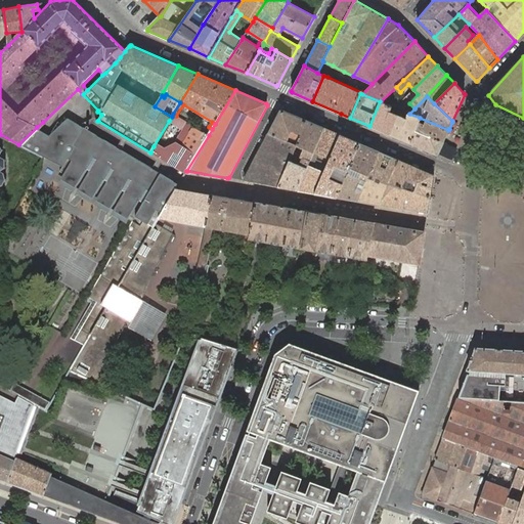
[(369,126),(390,134),(400,110),(396,108),(381,101),(380,101),(369,126)]
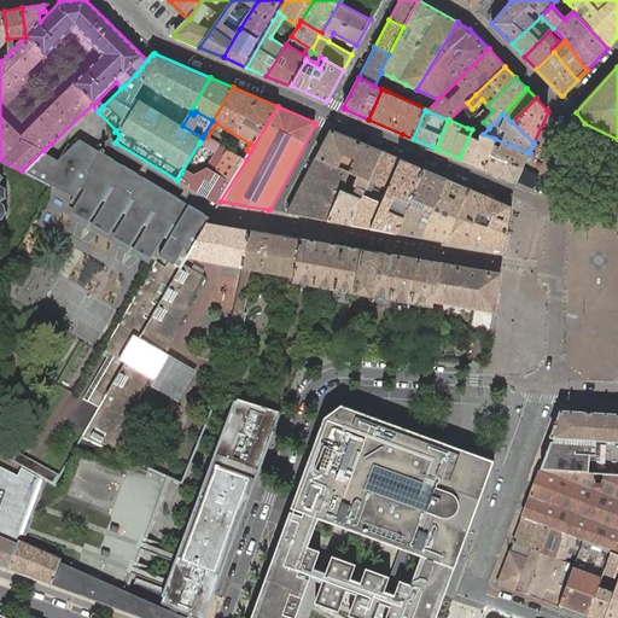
[(331,130),(318,157),(342,168),(349,172),(359,175),(356,180),(348,176),(345,180),(355,185),(357,186),(366,190),(371,179),(372,174),(383,151),(359,140),(333,129),(332,129),(331,130)]
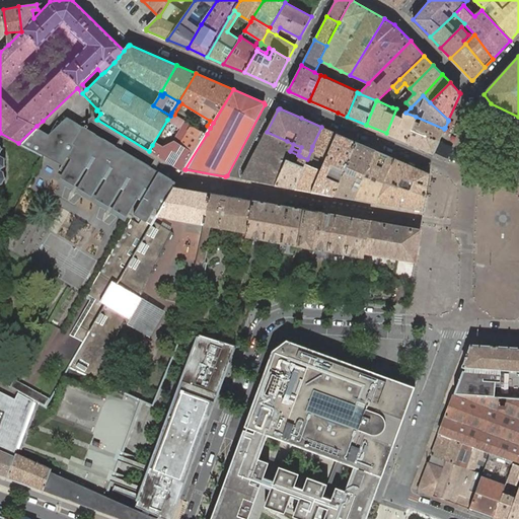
[(386,133),(405,142),(412,128),(416,117),(405,113),(396,108),(386,133)]
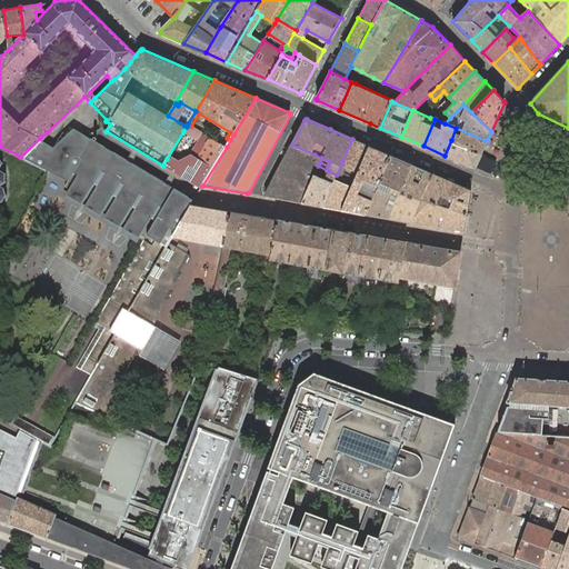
[(188,123),(187,127),(183,131),(199,141),(203,133),(191,126),(188,123)]
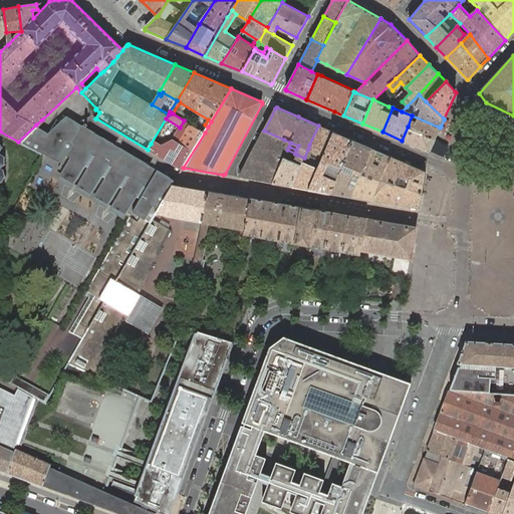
[(35,150),(37,152),(39,148),(63,162),(60,167),(59,169),(64,172),(77,179),(78,178),(86,164),(87,163),(135,190),(125,207),(134,212),(142,216),(139,221),(131,216),(88,290),(93,293),(96,294),(74,332),(83,338),(129,259),(152,221),(161,205),(153,201),(169,176),(155,168),(151,165),(119,147),(118,147),(114,144),(81,124),(77,121),(65,114),(59,120),(50,129),(46,132),(36,124),(18,142),(35,150)]
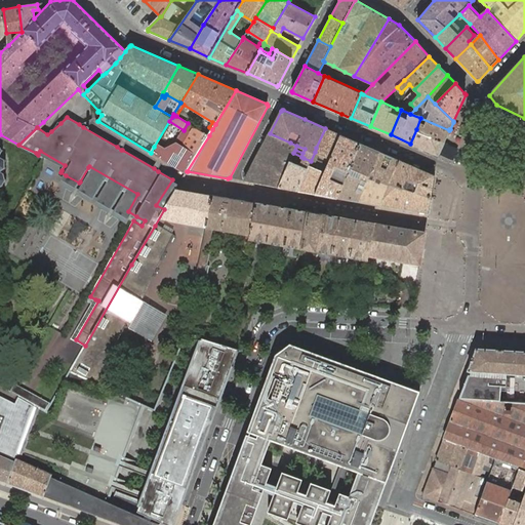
[(416,129),(444,142),(448,132),(449,131),(449,130),(420,118),(416,129)]
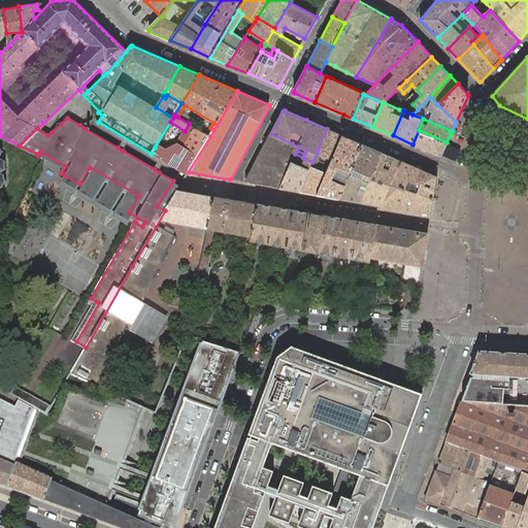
[(169,157),(166,162),(188,174),(189,172),(188,172),(210,136),(189,124),(185,131),(169,157)]
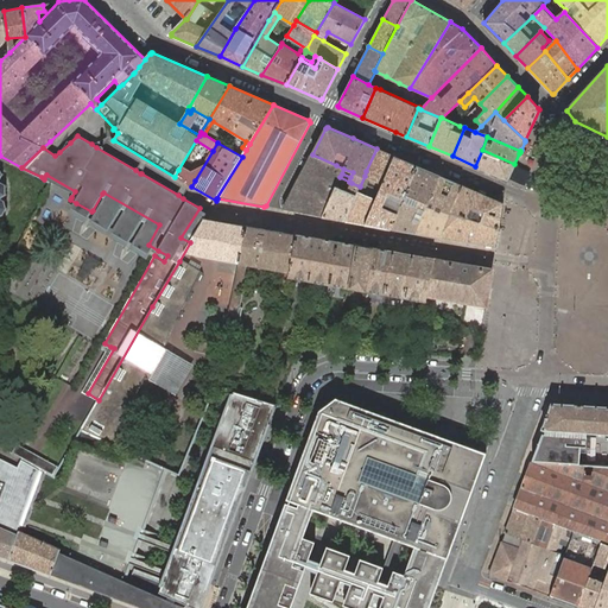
[(396,157),(377,149),(366,171),(365,176),(360,187),(360,188),(358,191),(356,195),(344,221),(366,225),(377,200),(385,179),(396,157)]
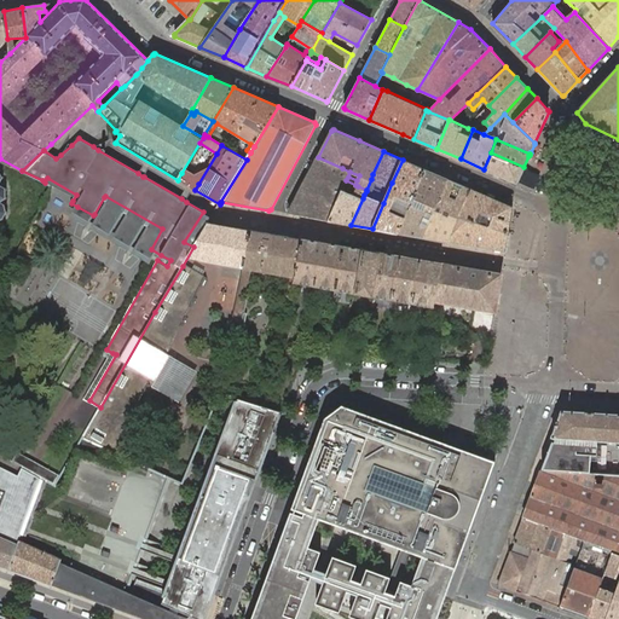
[(491,152),(484,169),(515,183),(518,183),(524,167),(491,152)]
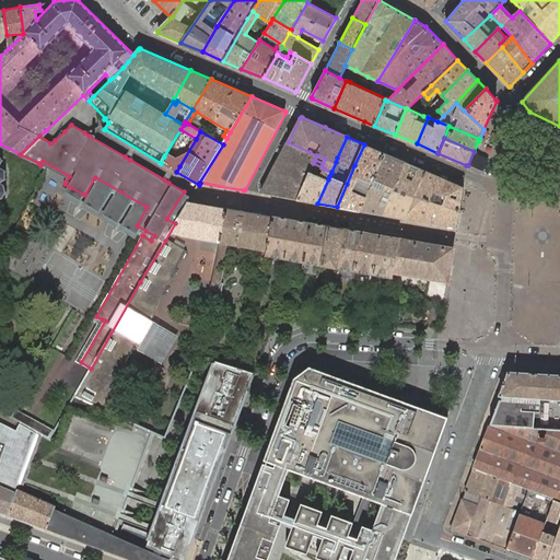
[(310,152),(288,142),(261,193),(261,194),(298,199),(310,172),(313,163),(315,160),(316,155),(310,152)]
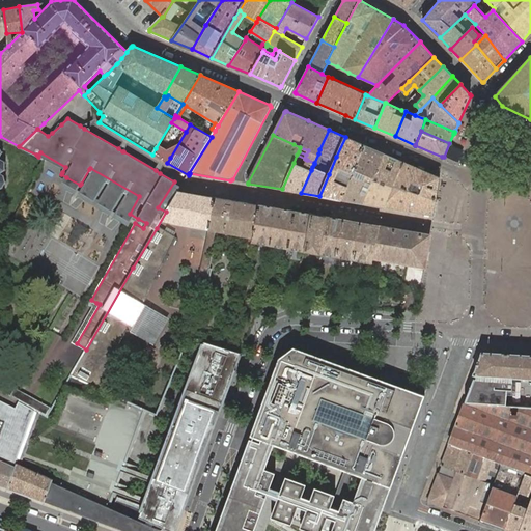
[(365,145),(345,137),(336,157),(329,174),(319,196),(340,199),(346,186),(347,184),(350,179),(353,172),(354,169),(365,145)]
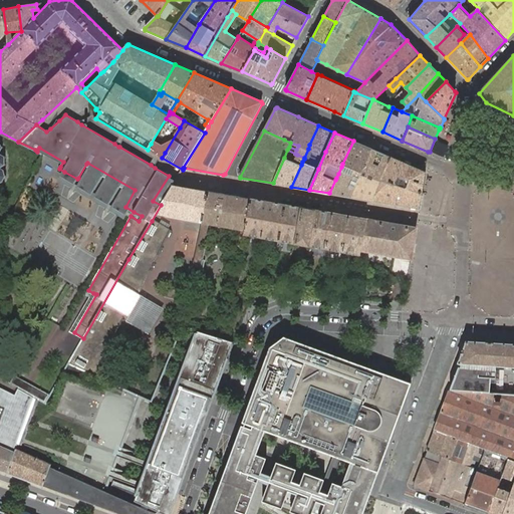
[(119,137),(114,144),(118,147),(119,147),(123,140),(119,137)]
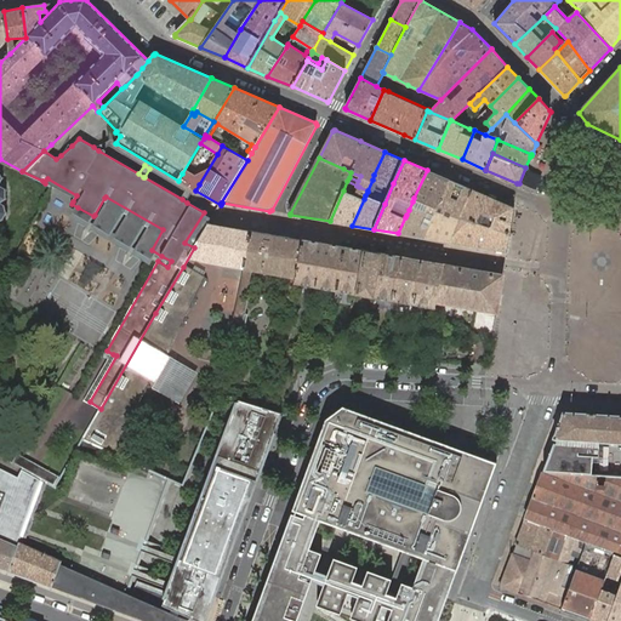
[(449,180),(427,170),(414,198),(437,208),(449,180)]
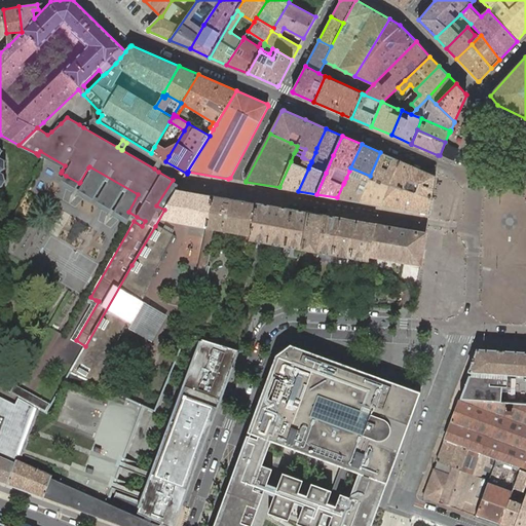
[(154,147),(151,153),(165,161),(168,156),(154,147)]
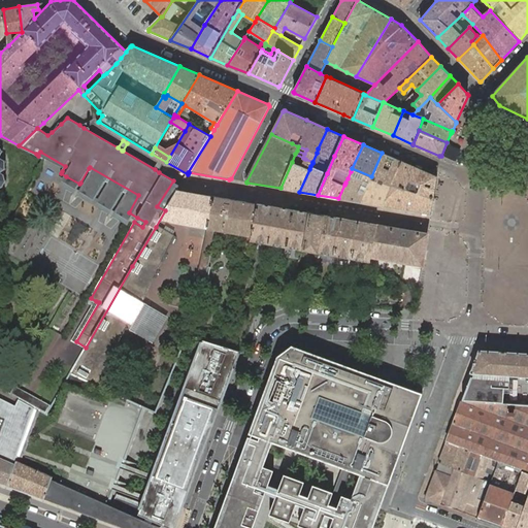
[(401,160),(382,153),(371,176),(360,202),(382,206),(391,185),(401,160)]
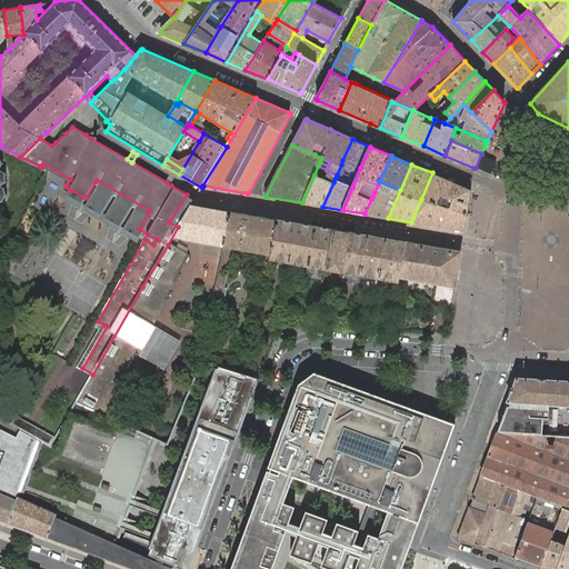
[(315,175),(302,202),(322,207),(333,182),(335,179),(337,176),(337,175),(329,171),(327,170),(318,166),(315,175)]
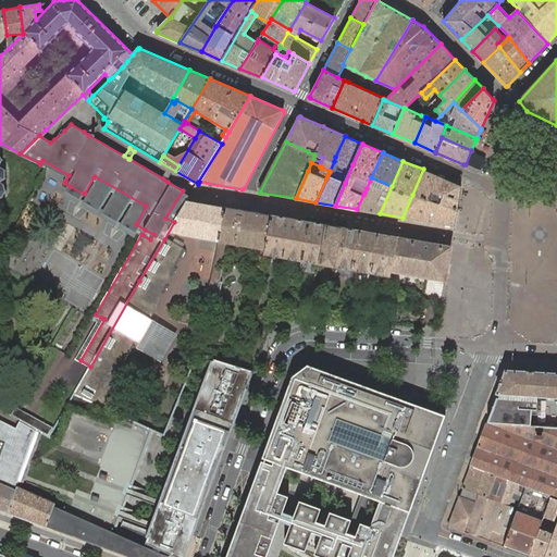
[(460,185),(423,169),(412,195),(428,200),(431,190),(440,194),(436,203),(457,210),(461,187),(461,186),(461,185),(460,185)]
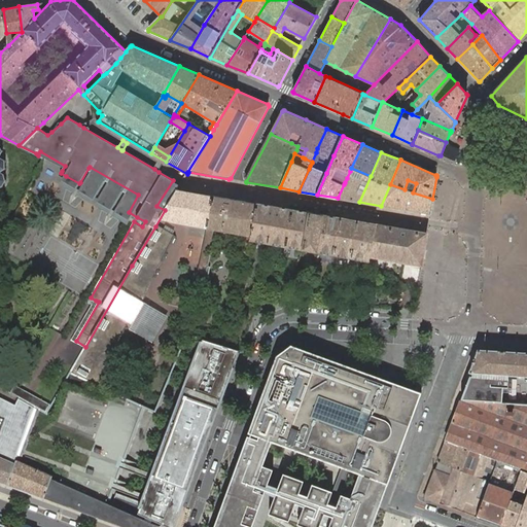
[(79,183),(66,176),(63,180),(76,188),(80,190),(112,209),(116,211),(134,221),(137,217),(129,212),(138,195),(90,167),(89,168),(80,182),(79,183)]
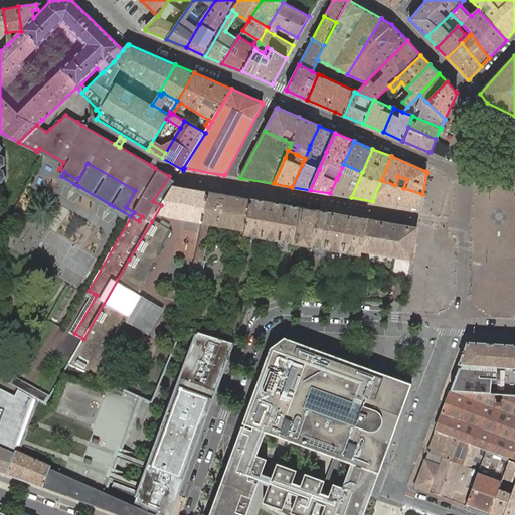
[(336,180),(330,193),(351,197),(362,172),(343,164),(342,167),(339,174),(337,178),(336,180)]
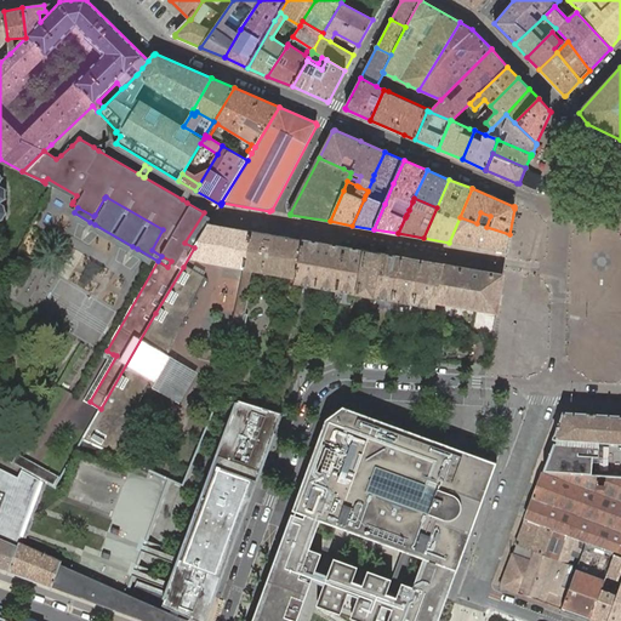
[(212,220),(214,218),(204,212),(184,243),(194,248),(204,232),(209,223),(210,223),(212,220)]
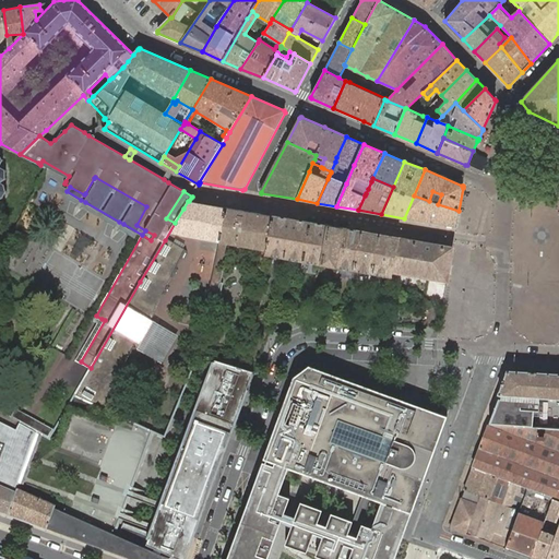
[(429,201),(414,195),(404,218),(430,223),(456,227),(459,211),(438,204),(429,201)]
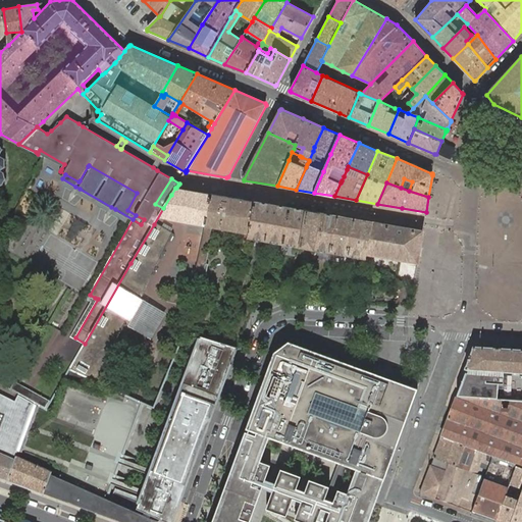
[(210,194),(176,188),(175,188),(171,195),(163,208),(154,224),(131,263),(85,344),(82,348),(74,360),(69,368),(97,381),(101,372),(104,373),(120,340),(118,338),(121,332),(123,333),(126,327),(123,326),(126,320),(128,321),(129,322),(144,300),(141,298),(152,274),(155,276),(159,268),(157,267),(156,267),(160,259),(162,260),(166,252),(164,251),(168,242),(170,244),(175,235),(172,232),(156,222),(159,217),(178,221),(202,225),(205,226),(208,204),(210,194)]
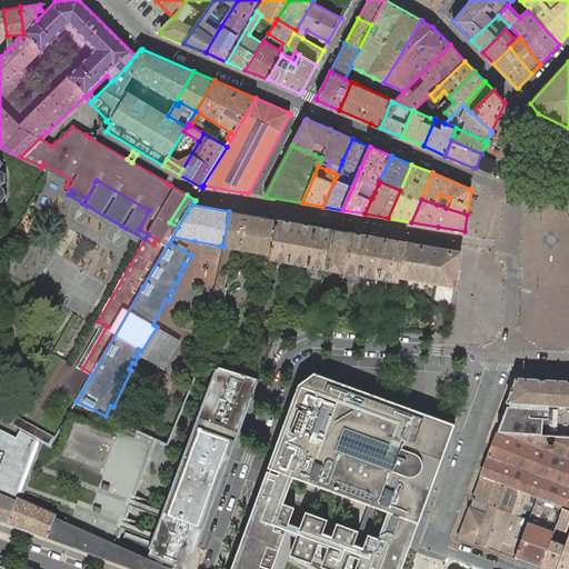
[(277,219),(229,211),(227,222),(223,247),(227,247),(230,248),(266,255),(271,256),(277,219)]
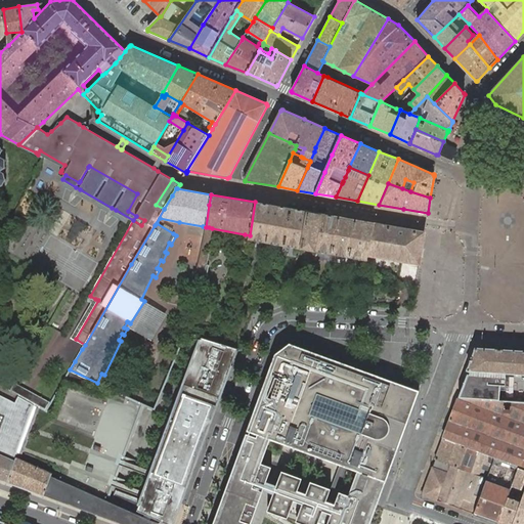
[(273,206),(255,202),(250,235),(250,236),(249,238),(266,242),(273,206)]
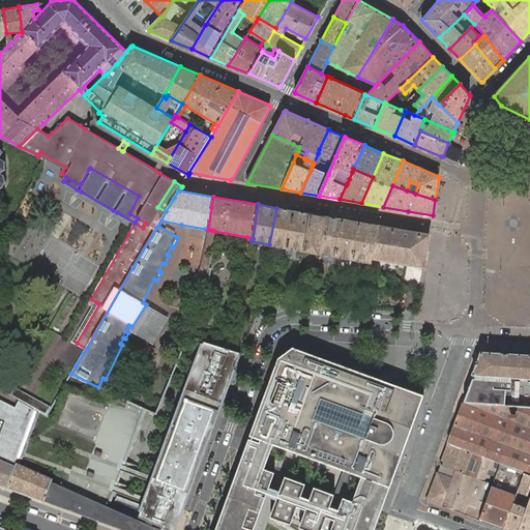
[(293,210),(276,208),(269,244),(284,247),(287,247),(293,210)]
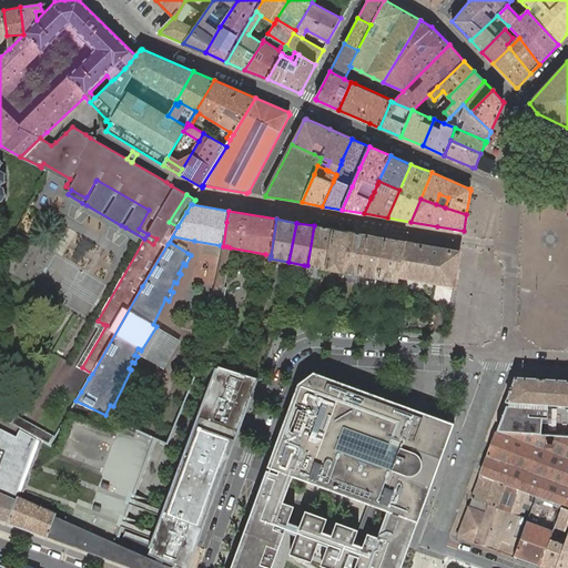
[(314,225),(307,265),(326,270),(333,229),(314,225)]
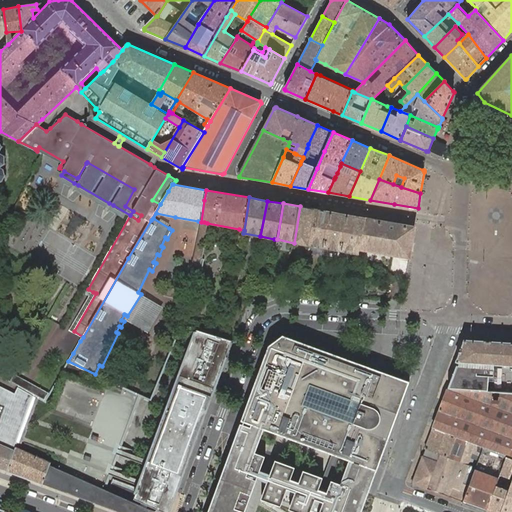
[(330,212),(300,206),(294,243),(298,243),(324,248),(330,212)]
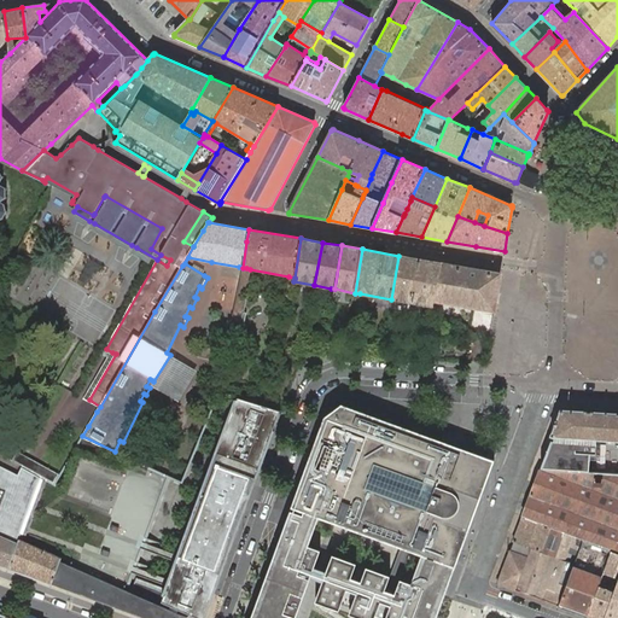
[(415,258),(398,256),(391,299),(413,303),(419,260),(415,258)]
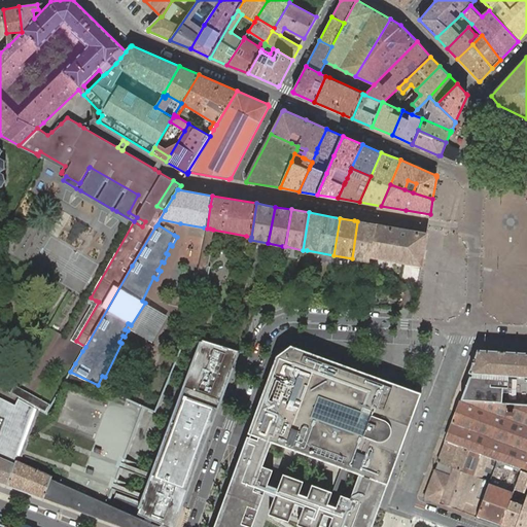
[(357,221),(352,258),(370,261),(371,260),(372,255),(377,224),(357,221)]
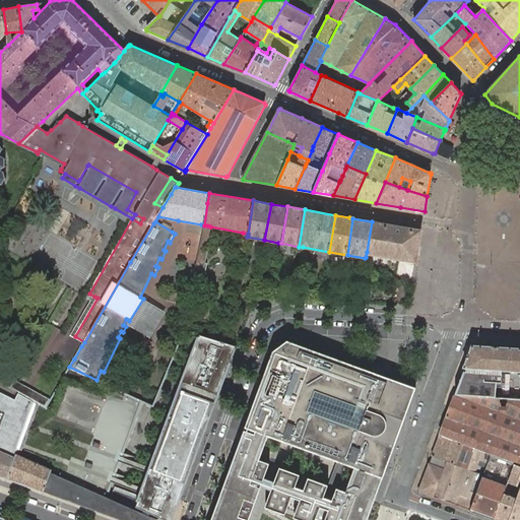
[(367,252),(409,259),(415,260),(420,231),(372,221),(367,252)]
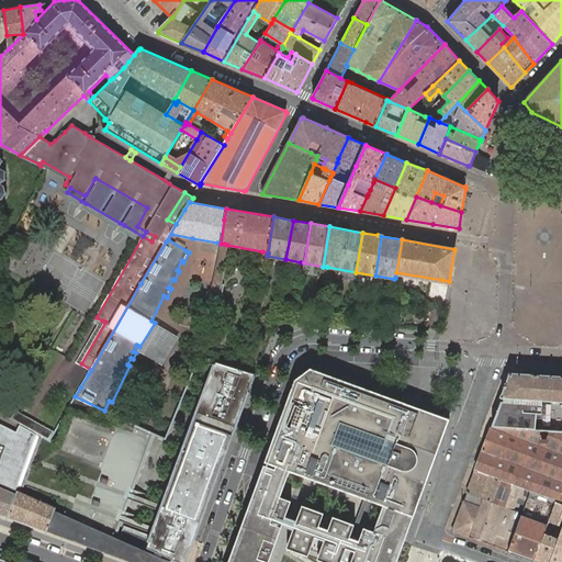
[(224,244),(221,244),(221,245),(220,247),(212,284),(211,292),(222,294),(224,287),(222,285),(224,273),(221,273),(224,257),(227,245),(224,244)]
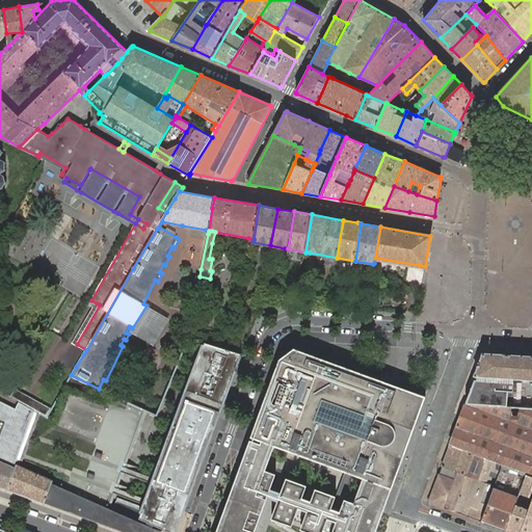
[(245,256),(250,257),(250,256),(253,242),(254,240),(254,239),(248,238),(247,241),(245,256)]
